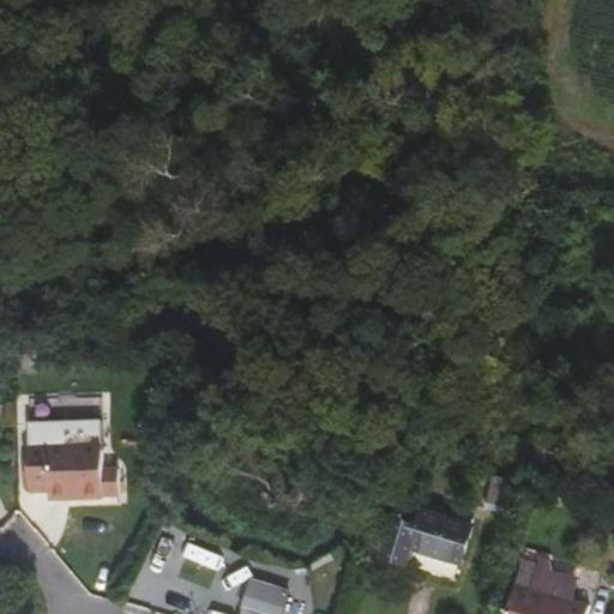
[(100,480),(97,429),(26,431),(28,499),(46,499),(64,499),(65,507),(114,507),(114,480),(100,480)]
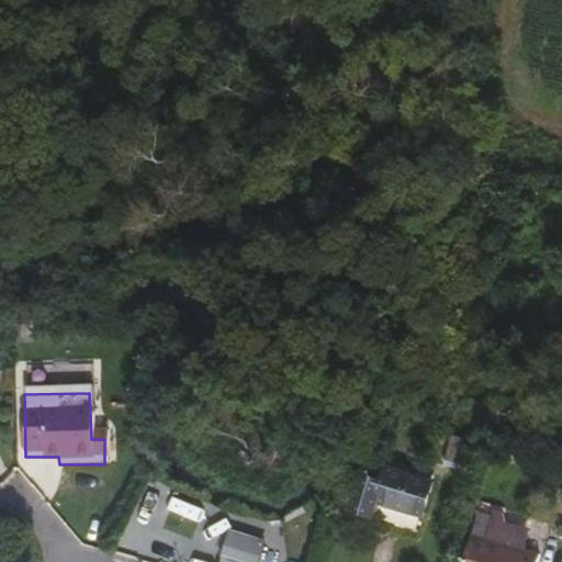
[(458,469),(467,440),(447,435),(438,463),(458,469)]
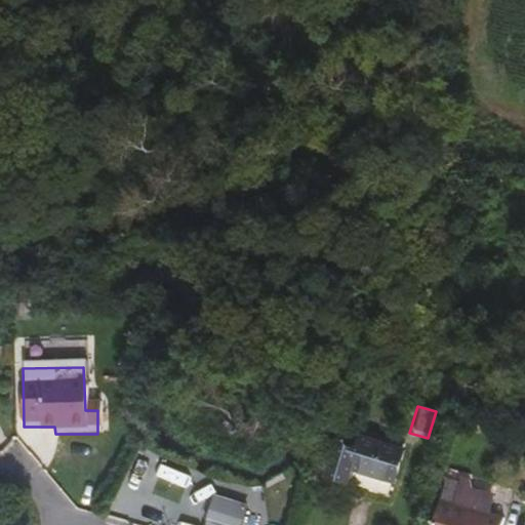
[(391,483),(400,452),(398,451),(400,444),(359,434),(357,440),(346,437),(342,450),(333,447),(325,480),(346,485),(350,473),(388,482),(391,483)]
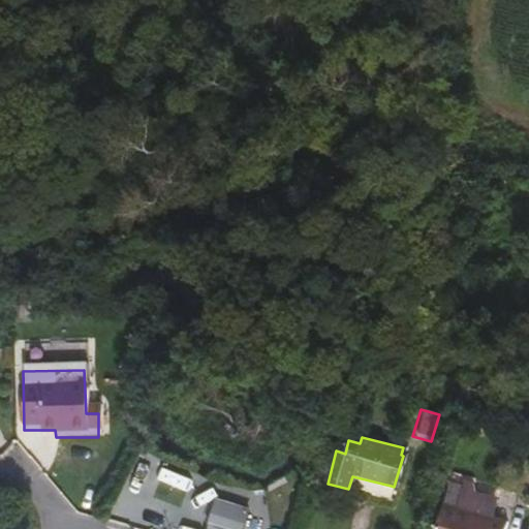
[(386,499),(391,486),(352,476),(348,489),(386,499)]
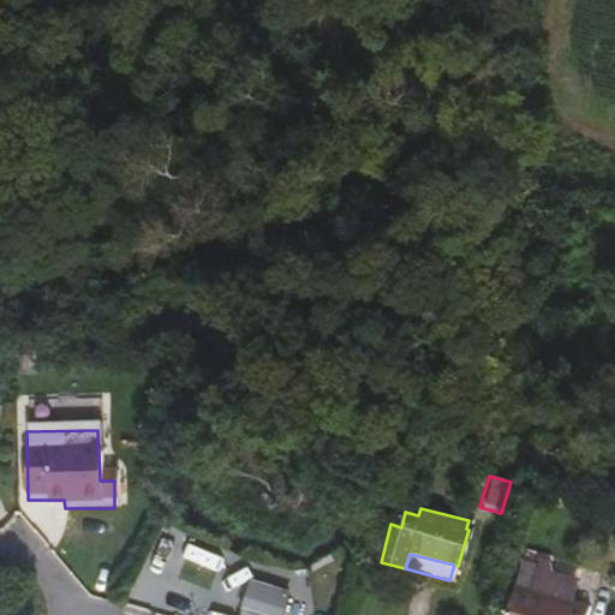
[(583,614),(585,608),(551,599),(556,593),(561,577),(547,573),(544,565),(533,562),(526,592),(511,587),(502,614),(583,614)]
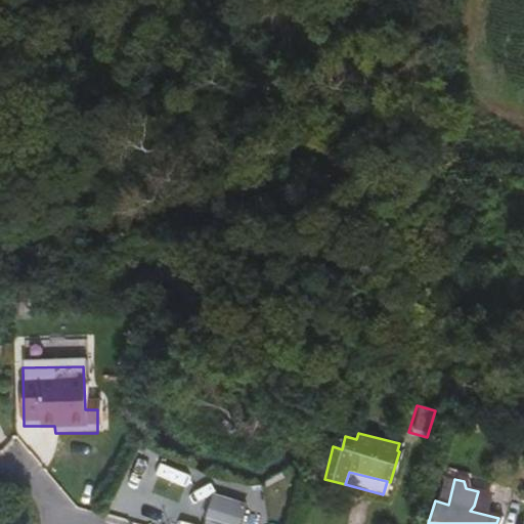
[(244,523),(250,503),(215,492),(205,523),(244,523)]
